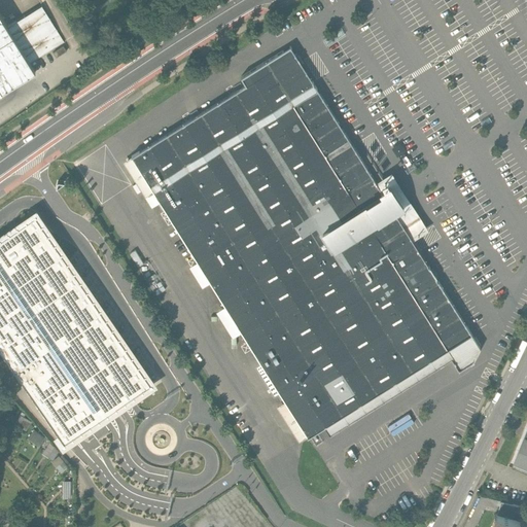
[(0,93),(68,51),(42,8),(8,30),(0,16),(0,93)]
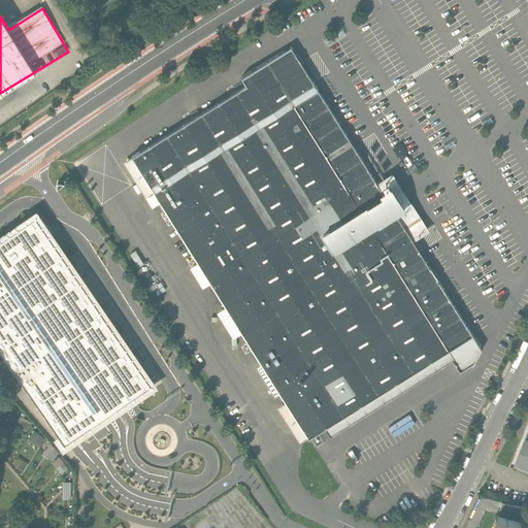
[(248,88),(134,160),(154,192),(178,228),(310,438),(449,351),(460,370),(473,362),(481,348),(433,273),(413,240),(389,203),(376,183),(317,88),(298,59),(290,45),(240,77),(248,88)]
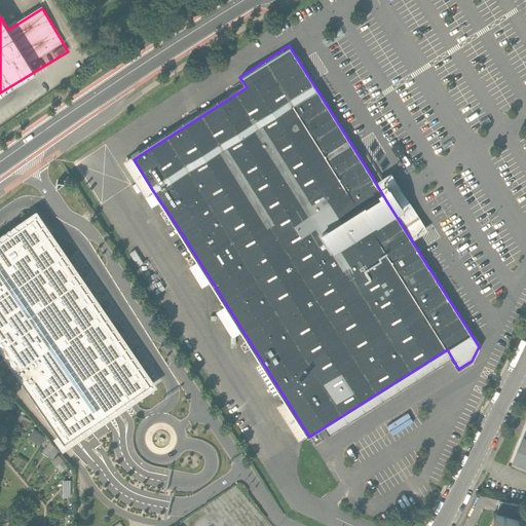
[(390,172),(375,182),(395,214),(411,239),(427,230),(411,203),(390,172)]
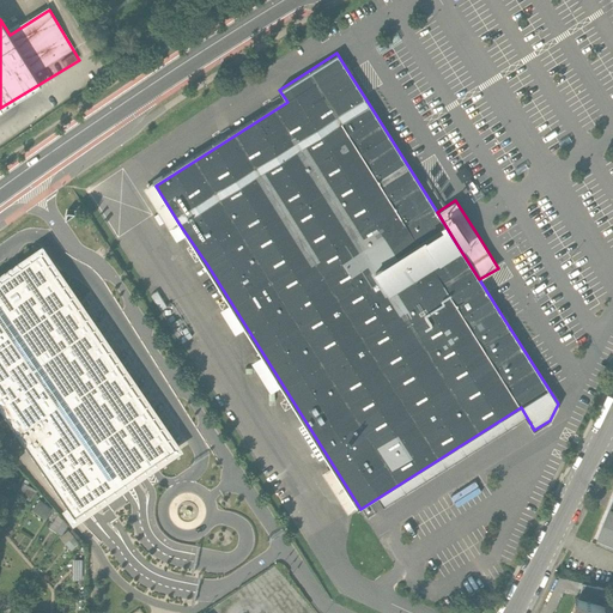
[(0,408),(76,517),(82,513),(90,507),(102,499),(114,491),(121,485),(131,479),(140,473),(152,465),(177,448),(41,250),(17,266),(0,278),(0,408)]
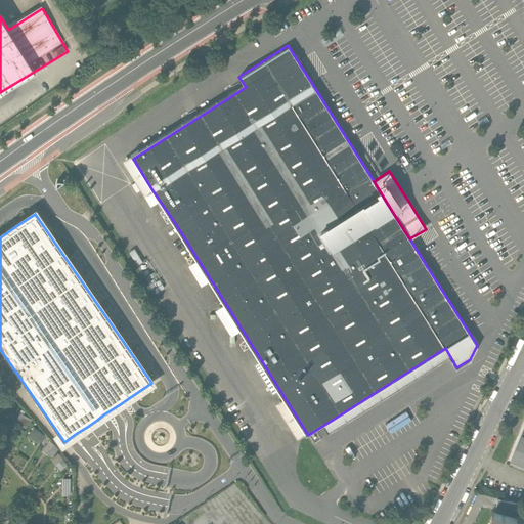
[(20,410),(16,419),(29,426),(34,418),(20,410)]
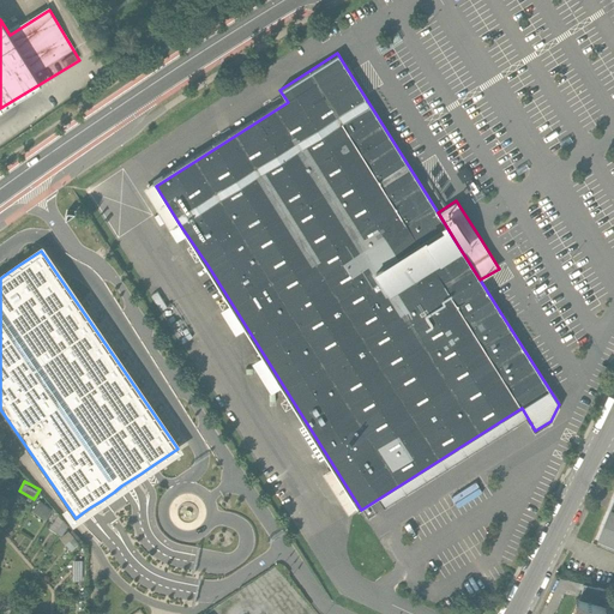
[(42,499),(34,510),(47,519),(55,509),(42,499)]
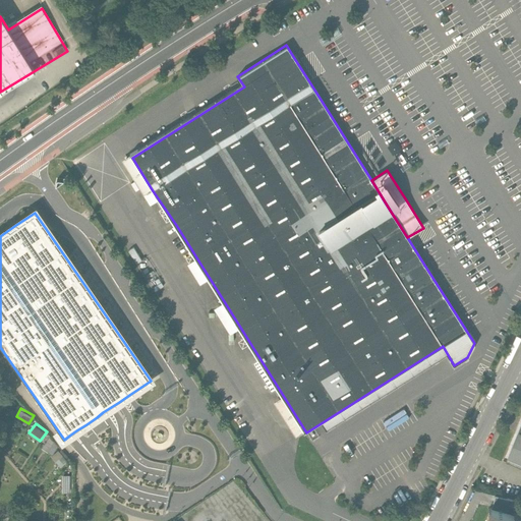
[(520,495),(520,497),(520,496),(520,423),(520,426),(507,458),(520,463),(520,495)]
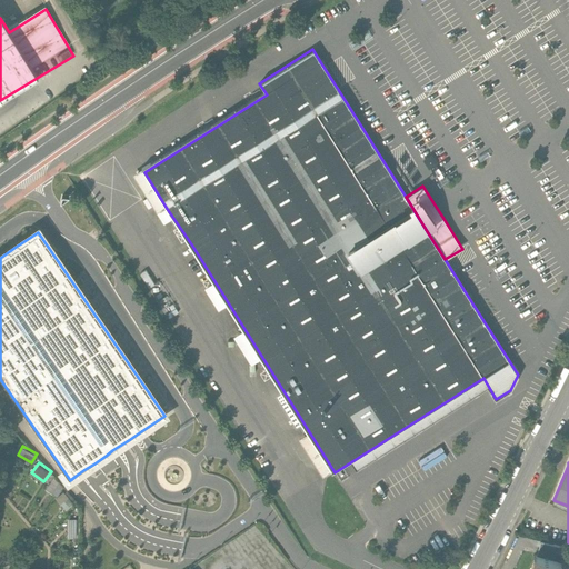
[(57,478),(48,487),(57,497),(67,487),(57,478)]
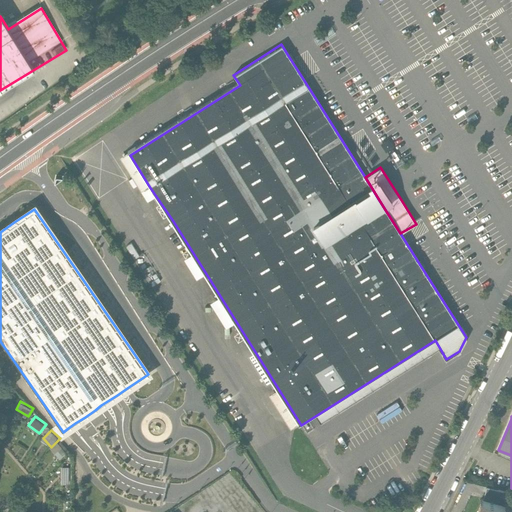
[(502,511),(505,503),(481,497),(477,511),(502,511)]
